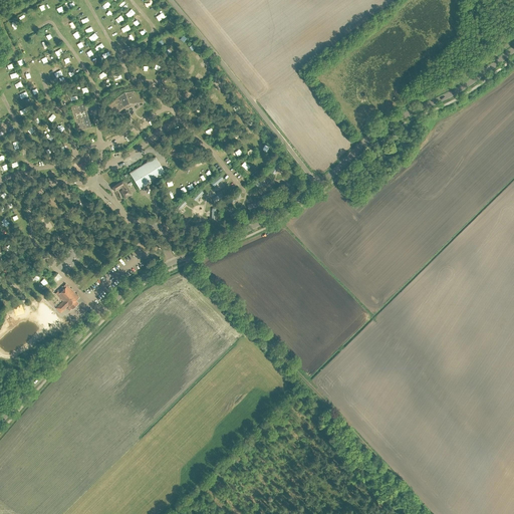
[(224,87),(220,91),(224,95),(228,91),(224,87)]
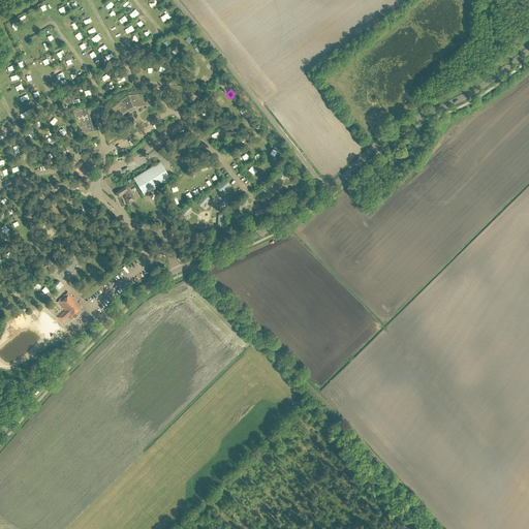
[(120,102),(112,109),(116,115),(117,115),(119,118),(128,112),(129,113),(139,109),(138,107),(149,105),(149,102),(150,102),(149,94),(139,95),(138,94),(128,95),(120,101),(120,102)]
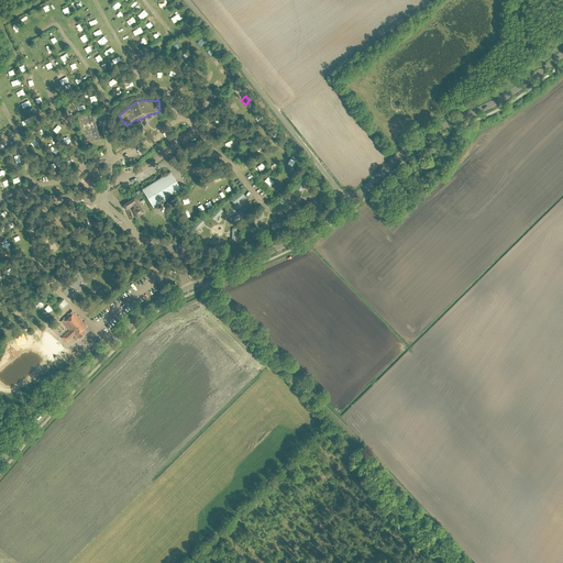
[(92,113),(77,118),(85,144),(100,140),(92,113)]
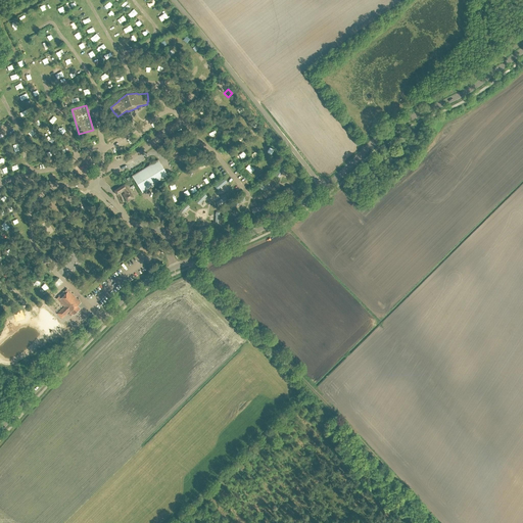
[(132,176),(143,193),(169,178),(158,159),(132,176)]
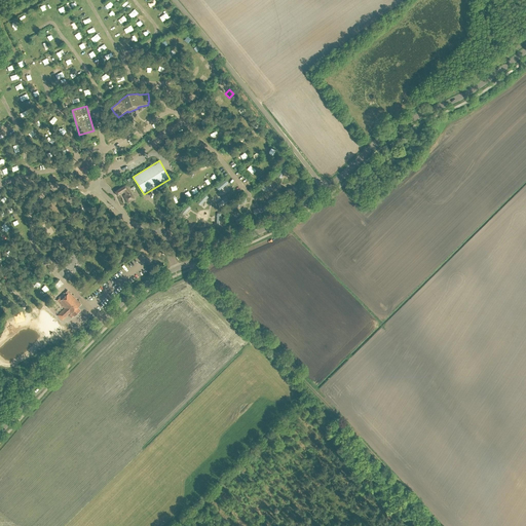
[(277,176),(282,179),(288,168),(284,166),(277,176)]
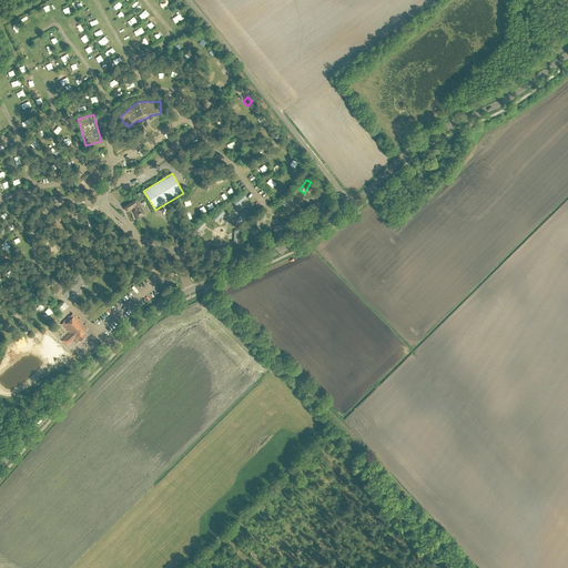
[(115,199),(124,206),(130,200),(121,192),(115,199)]
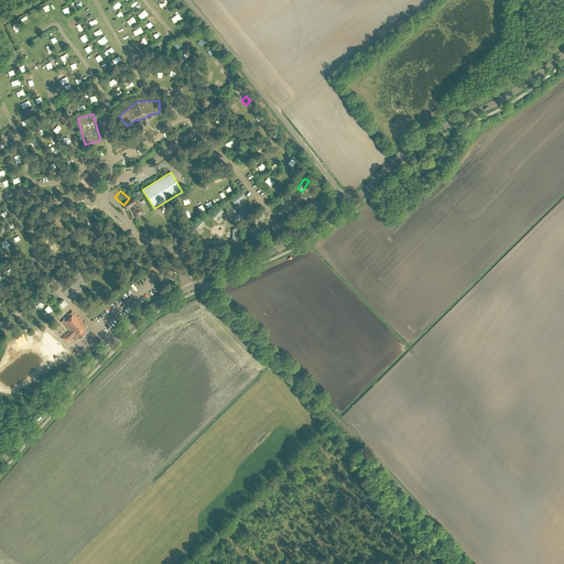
[(231,202),(235,205),(245,196),(241,193),(231,202)]
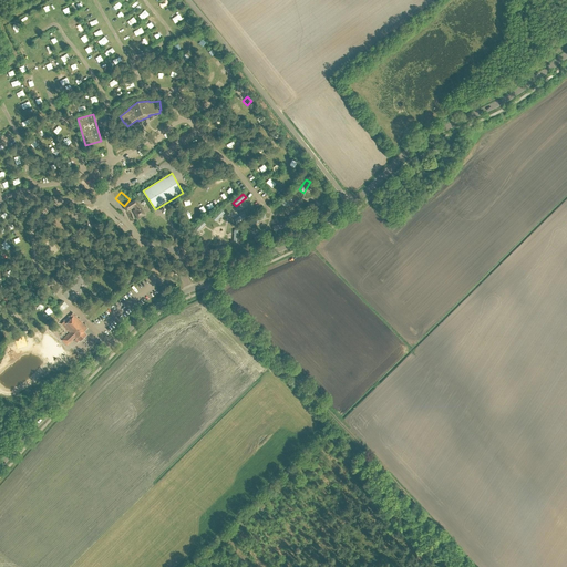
[(281,204),(286,207),(292,197),(289,194),(281,204)]
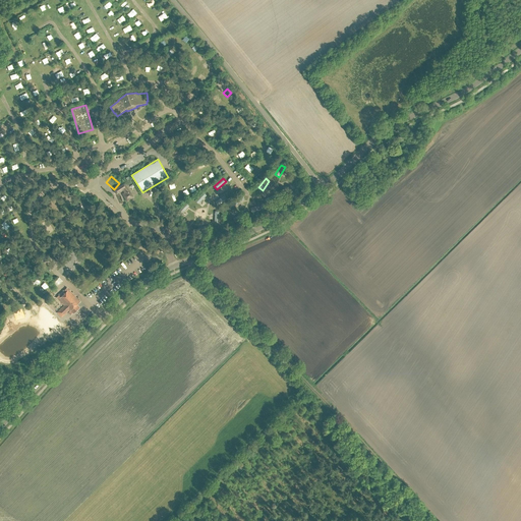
[(133,197),(125,184),(114,190),(116,194),(123,190),(124,193),(122,194),(127,201),(129,200),(129,199),(133,197)]
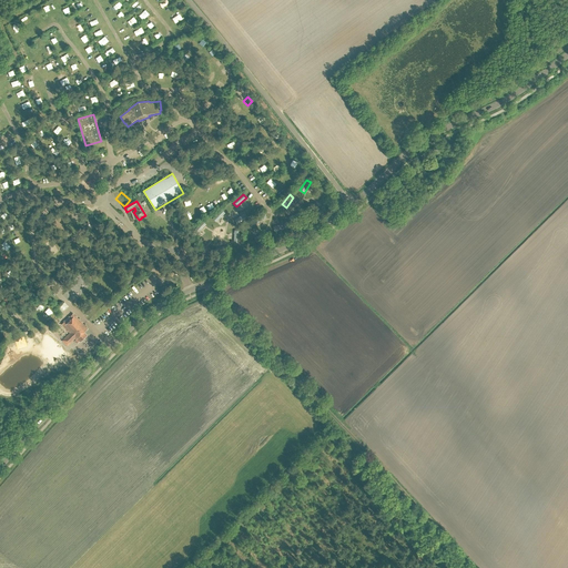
[(212,219),(216,222),(225,213),(222,210),(212,219)]
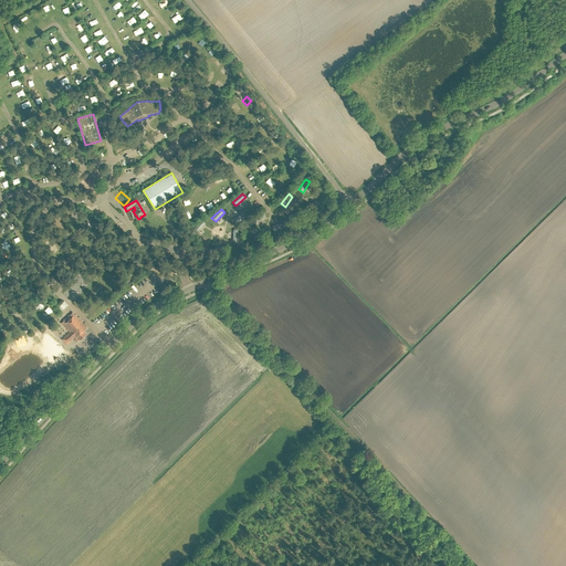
[(289,217),(291,221),(302,216),(299,211),(289,217)]
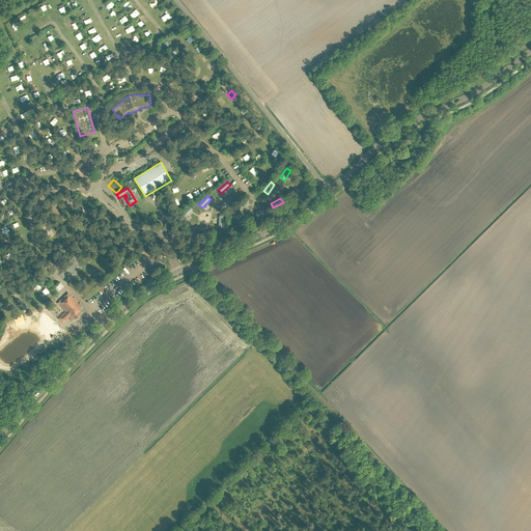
[(220,206),(222,210),(231,203),(228,199),(220,206)]
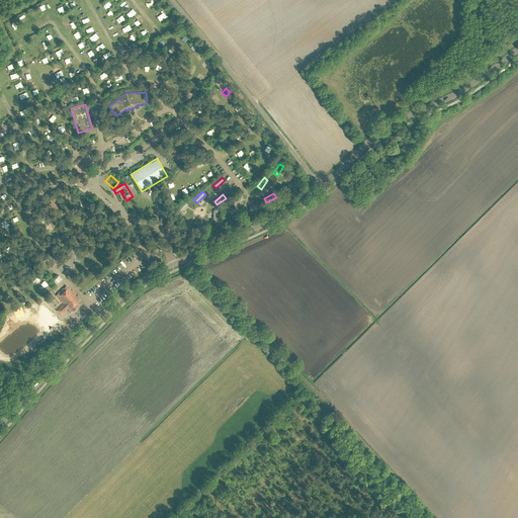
[(241,194),(231,201),(233,204),(243,198),(241,194)]
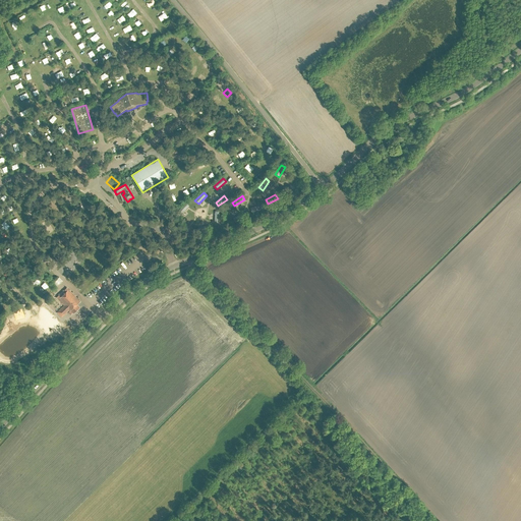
[(178,212),(181,215),(189,206),(185,203),(178,212)]
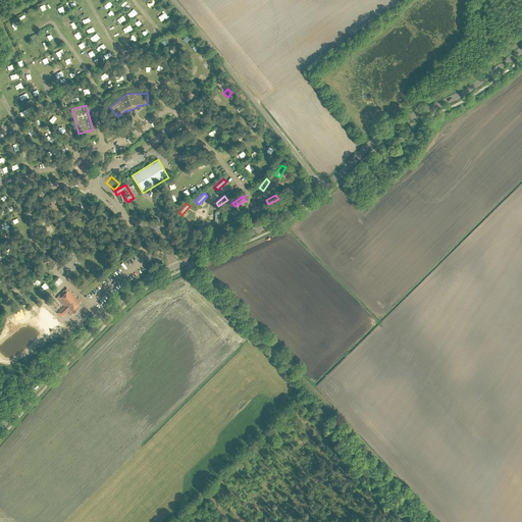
[(233,219),(236,223),(246,217),(244,213),(233,219)]
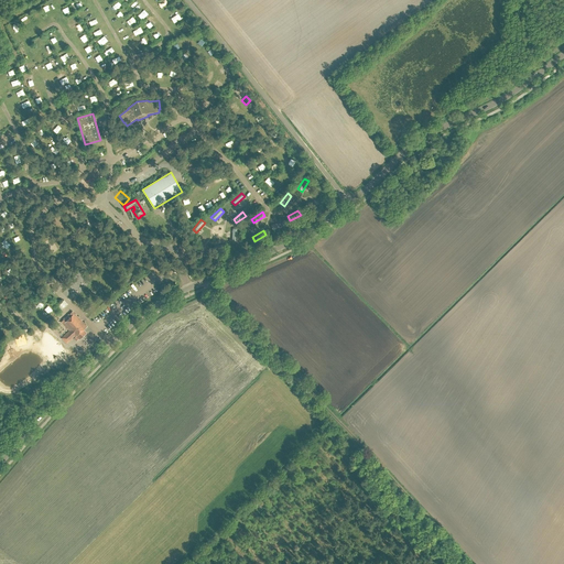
[(208,256),(202,245),(197,248),(204,258),(208,256)]
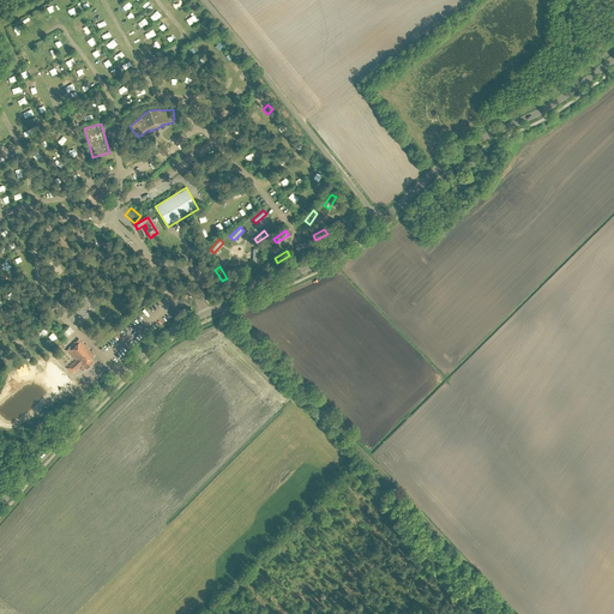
[(56,301),(68,313),(74,307),(62,295),(56,301)]
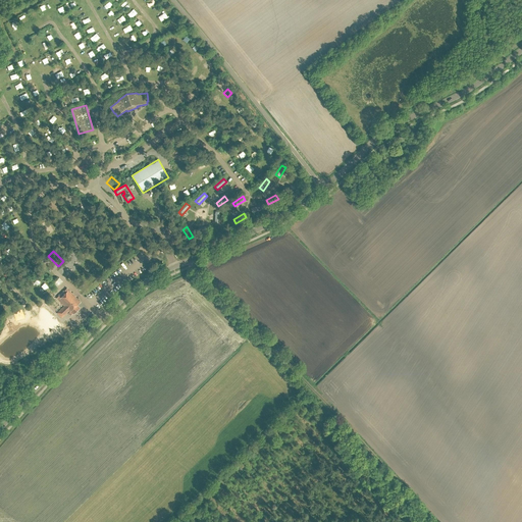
[(53,283),(57,288),(63,281),(59,278),(53,283)]
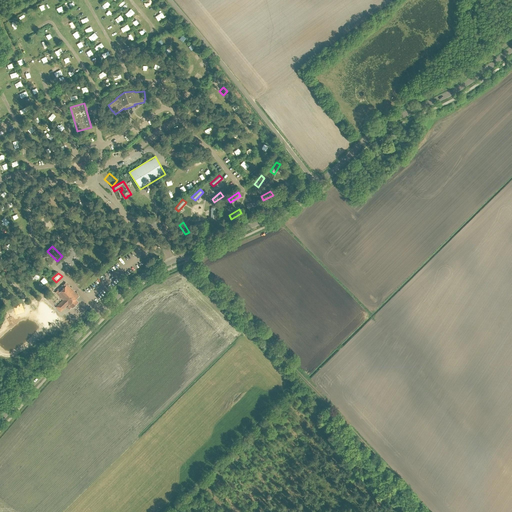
[(79,297),(67,285),(66,283),(55,293),(63,301),(56,308),(60,312),(67,306),(68,306),(67,308),(69,310),(71,308),(72,309),(78,303),(76,300),(79,297)]
